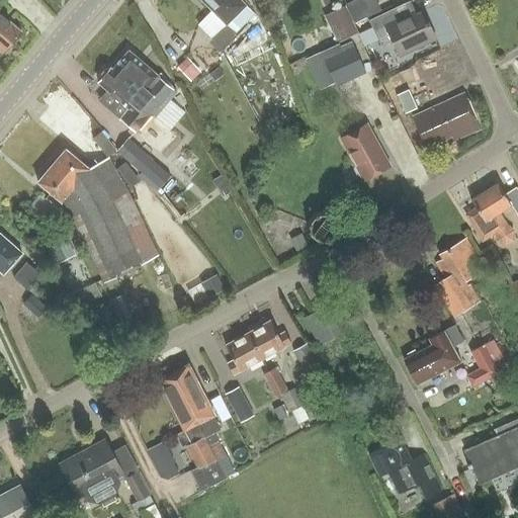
[(203,0),(212,9),(226,22),(246,3),(242,0),(203,0)]
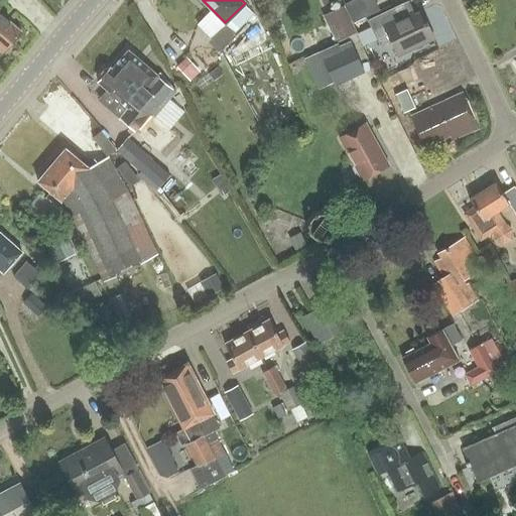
[(352,24),(379,11),(374,1),(372,0),(354,0),(343,6),(352,24)]
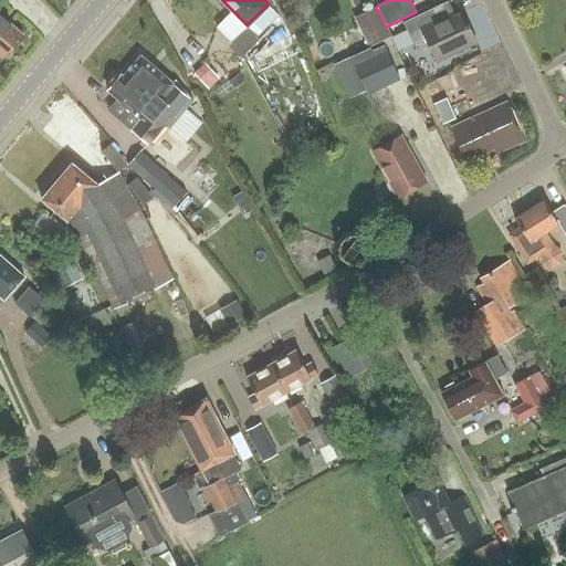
[(368,46),(389,37),(376,9),(355,19),(368,46)]
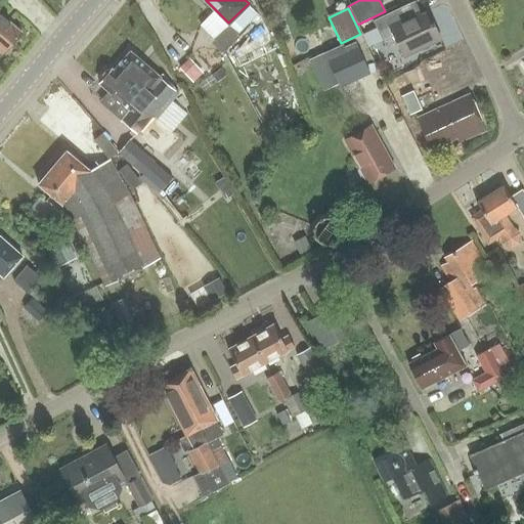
[(215,9),(200,25),(213,39),(228,23),(215,9)]
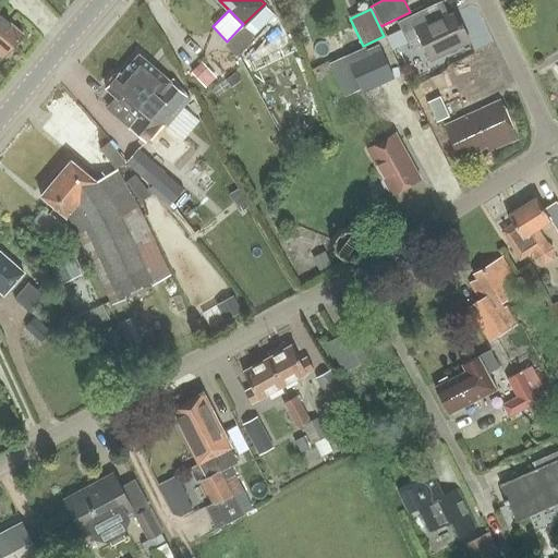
[(420,12),(398,23),(411,50),(422,45),(429,62),(469,44),(455,14),(447,17),(426,27),(420,12)]
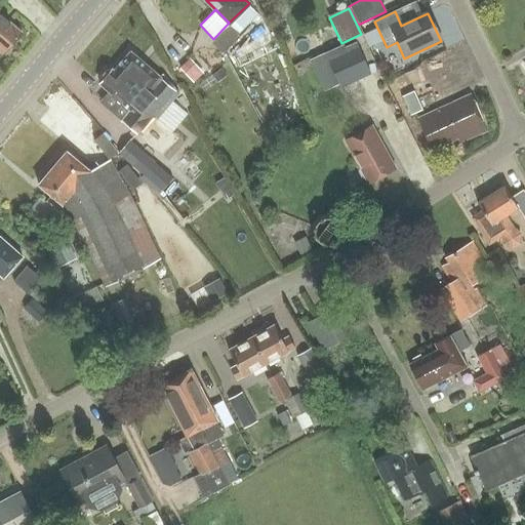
[(0,50),(3,52),(21,32),(0,13),(0,50)]
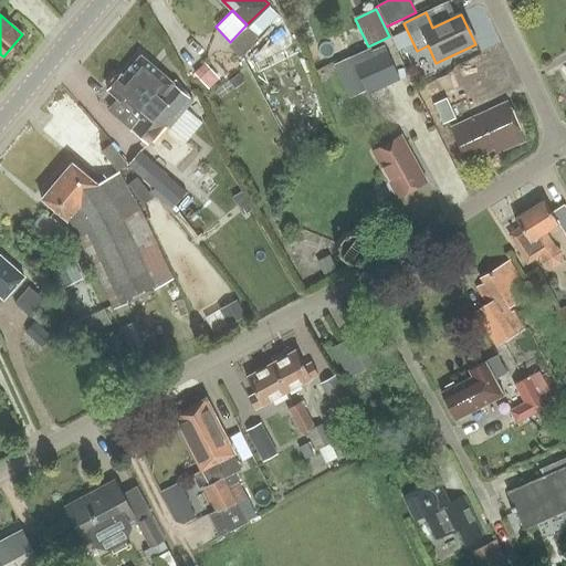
[(285,19),(268,37),(283,51),(301,33),(285,19)]
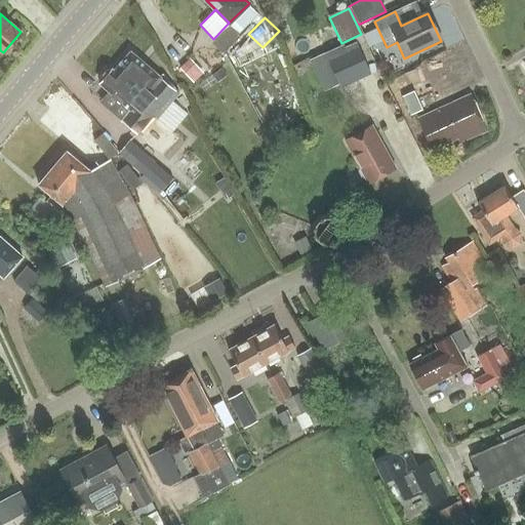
[(341,45),(322,54),(326,63),(337,86),(368,71),(354,42),(342,47),(341,45)]
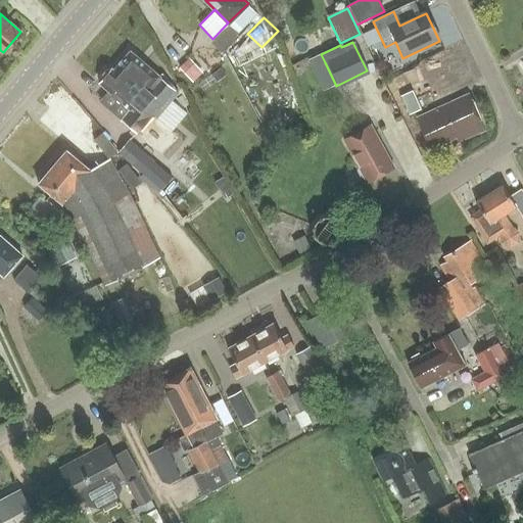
[(98,77),(98,81),(109,90),(130,108),(122,119),(136,132),(151,114),(163,100),(167,103),(175,93),(177,91),(161,74),(159,76),(130,50),(113,69),(111,67),(105,68),(98,77)]
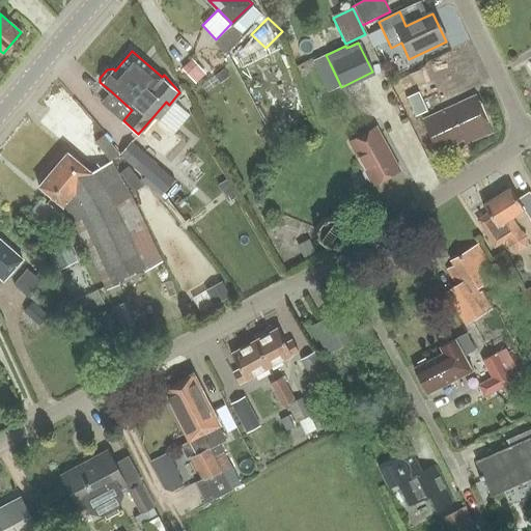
[(191,60),(182,68),(196,83),(205,75),(191,60)]
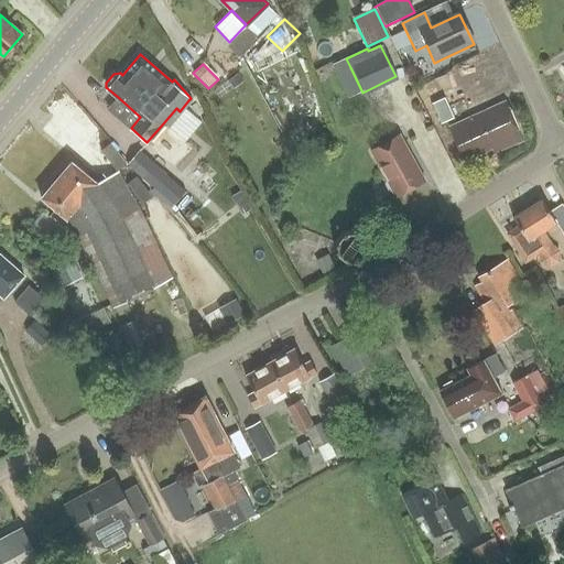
[(455,72),(442,78),(448,91),(462,85),(455,72)]
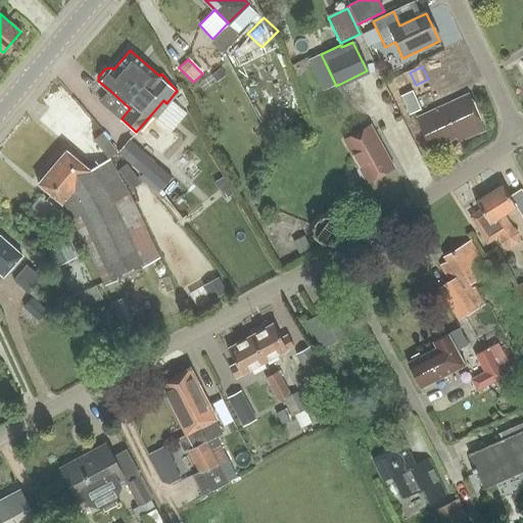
[(220,68),(211,76),(217,82),(225,76),(220,68)]
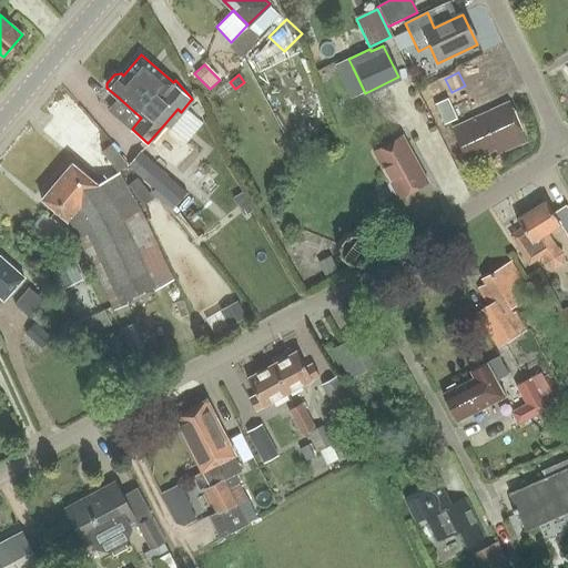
[(456,120),(447,100),(435,105),(444,125),(456,120)]
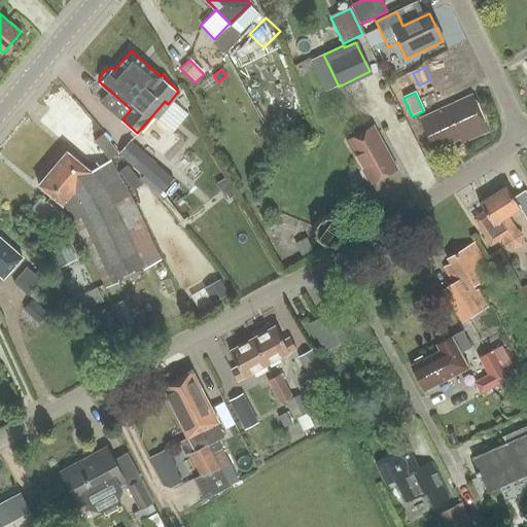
[(460,143),(487,131),(470,96),(418,119),(432,151),(458,140),(460,143)]
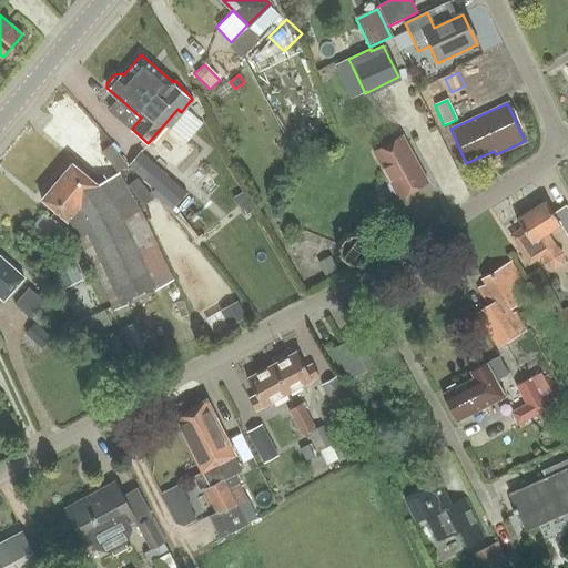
[(398,199),(427,182),(402,138),(373,154),(389,183),(388,186),(393,194),(396,195),(398,199)]
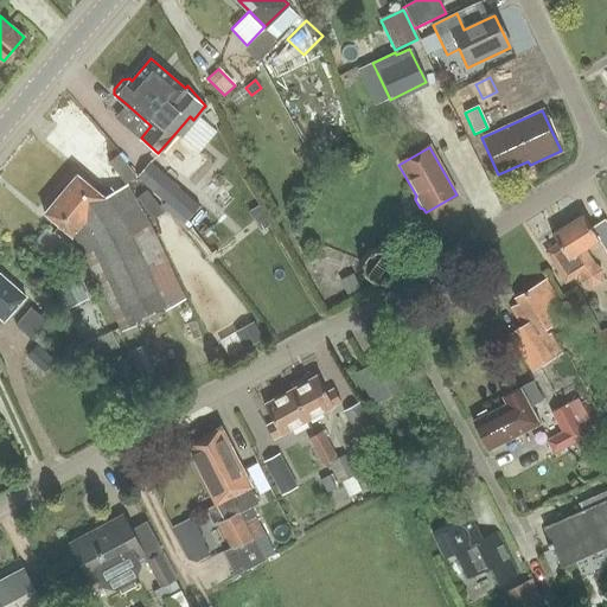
[(76,173),(43,212),(71,236),(74,232),(122,330),(123,330),(129,326),(135,324),(184,299),(126,184),(103,196),(76,173)]
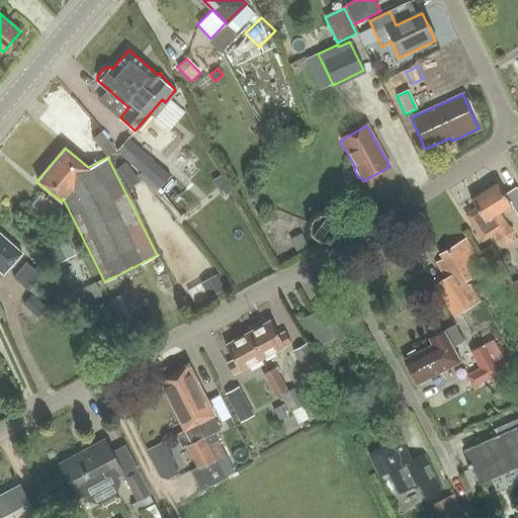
[(141,150),(128,163),(142,174),(153,160),(141,150)]
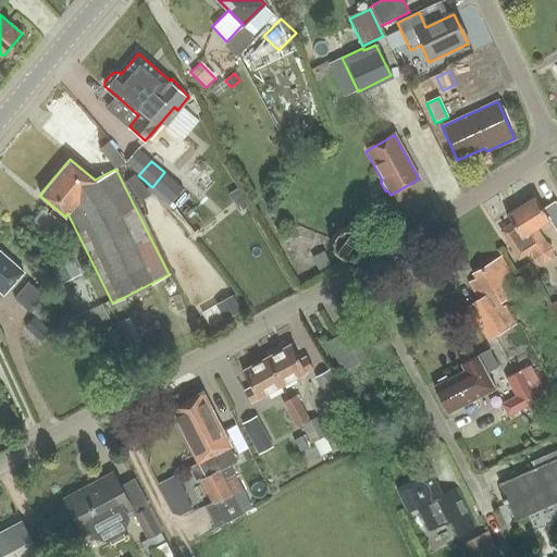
[(152,187),(150,189),(169,206),(184,188),(164,172),(152,187)]
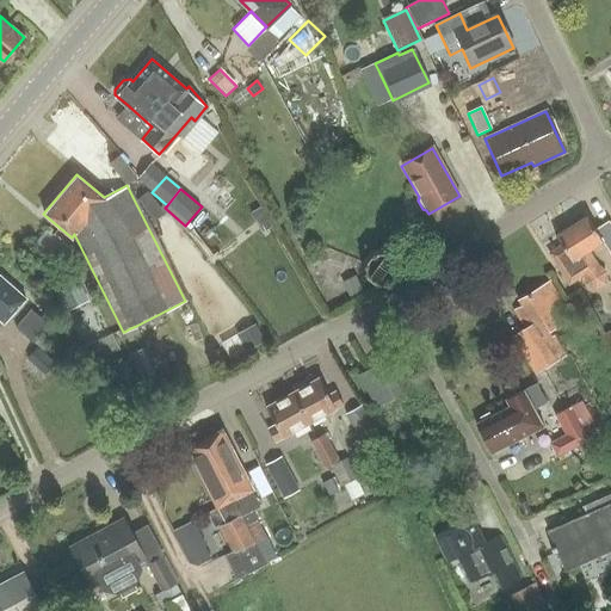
[(260,207),(250,214),(255,223),(266,216),(260,207)]
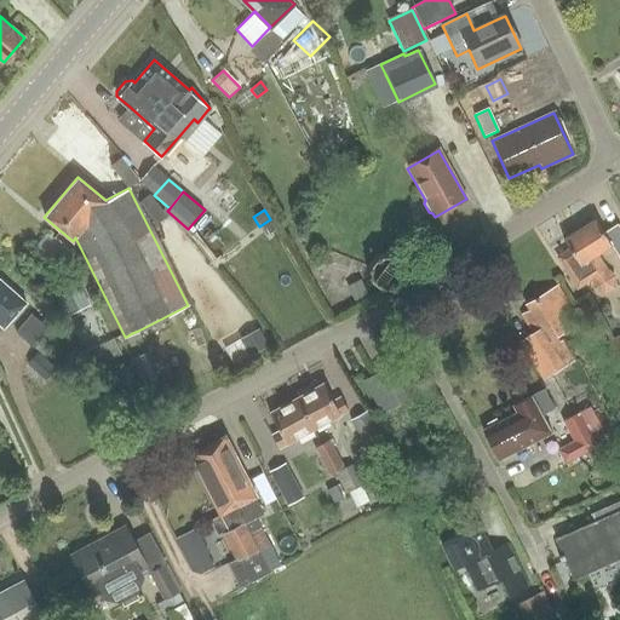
[(569,250),(556,257),(575,288),(591,279),(606,270),(596,254),(610,245),(603,233),(601,229),(595,219),(562,239),(569,250)]
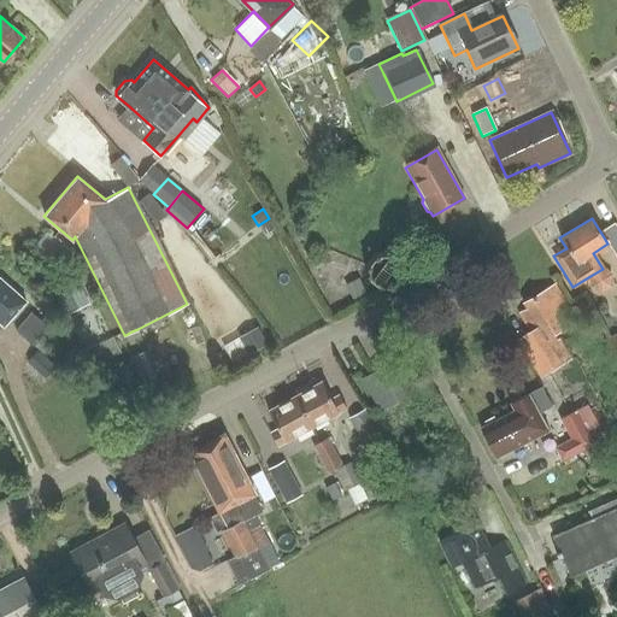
[(394,288),(397,287),(399,286),(400,283),(403,282),(404,280),(405,278),(405,276),(406,274),(406,270),(406,268),(405,265),(405,263),(404,262),(403,260),(401,258),(400,256),(398,254),(394,252),(392,252),(389,251),(387,251),(385,251),(382,252),(380,252),(377,253),(375,254),(374,256),(371,257),(370,259),(369,262),(368,264),(366,266),(366,269),(366,271),(366,275),(368,277),(368,280),(370,282),(372,286),(375,287),(376,288),(378,289),(381,289),(383,291),(386,291),(388,291),(391,289),(394,288)]
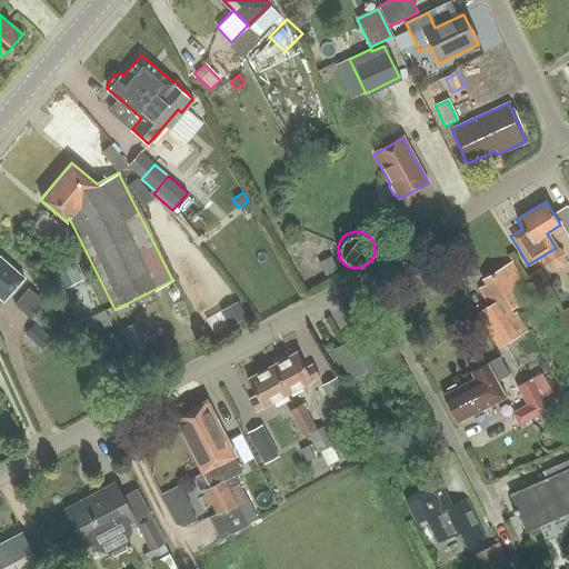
[(0,297),(3,300),(23,277),(0,256),(0,297)]
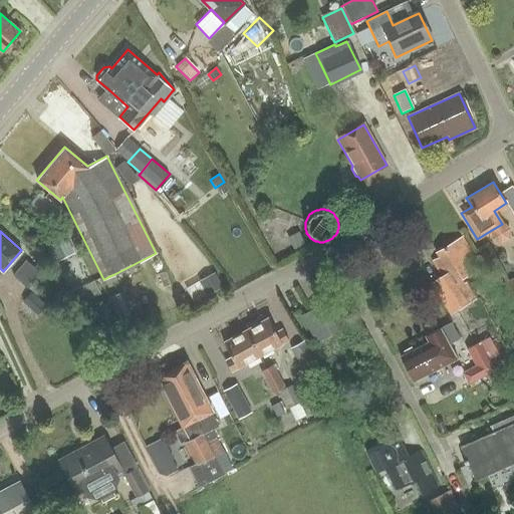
[(301,235),(288,241),(293,250),(305,244),(301,235)]
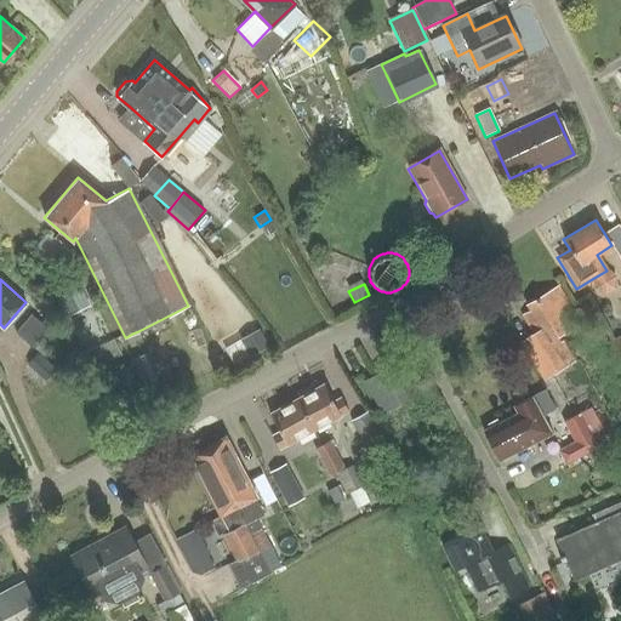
[(523,317),(534,335),(520,343),(543,381),(574,363),(557,336),(579,323),(557,288),(528,306),(531,312),(523,317)]
